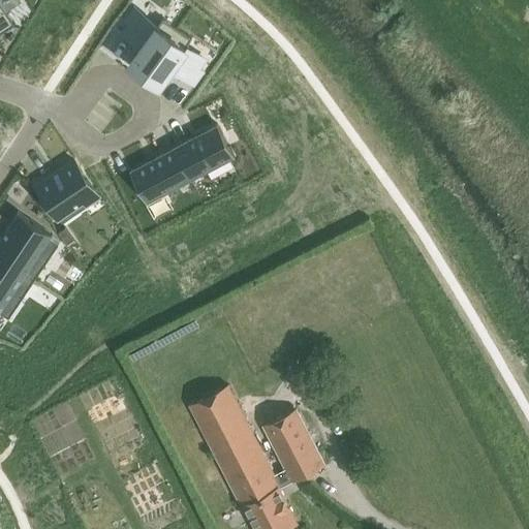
[(0,0),(0,32),(16,23),(0,0)]
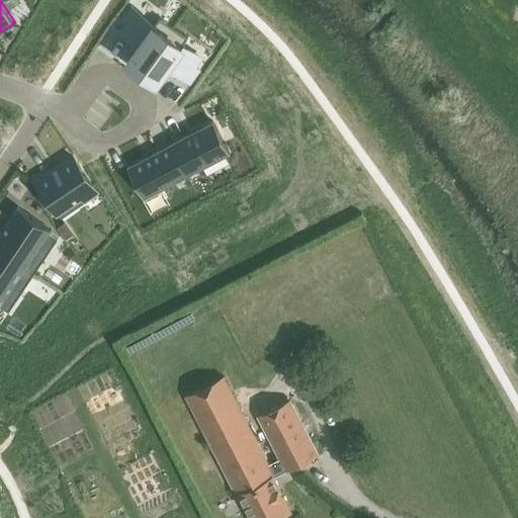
[(128,22),(136,11),(131,8),(122,18),(128,22)]
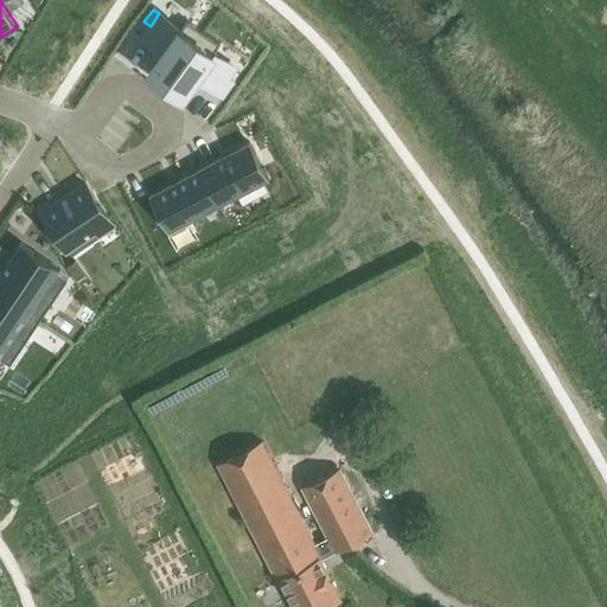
[(151,26),(142,37),(164,52),(151,71),(167,83),(204,31),(187,19),(183,26),(180,29),(159,13),(151,26)]
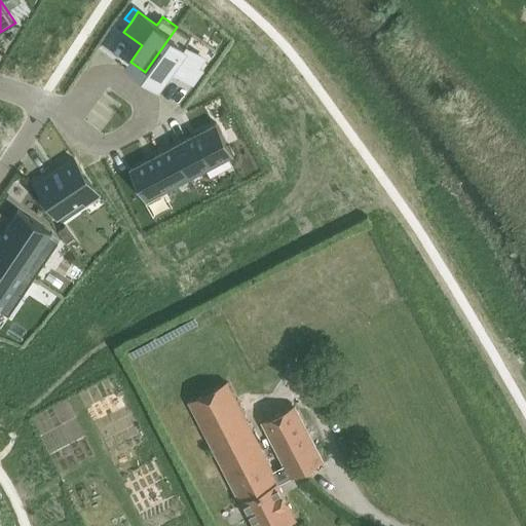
[(177,27),(145,72),(159,82),(171,66),(172,67),(179,57),(186,46),(172,36),(174,34),(178,28),(177,27)]
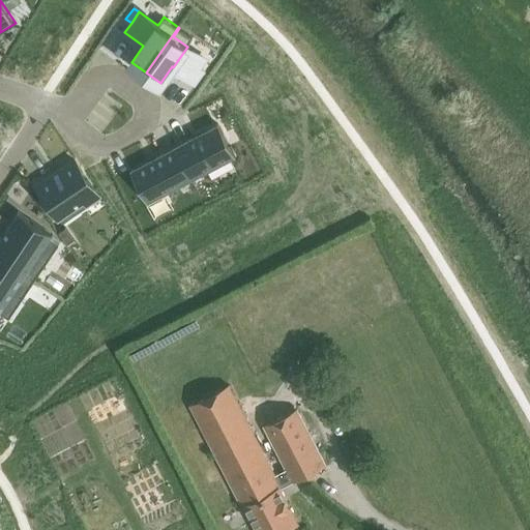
[(8,28),(0,32),(0,47),(15,38),(8,28)]
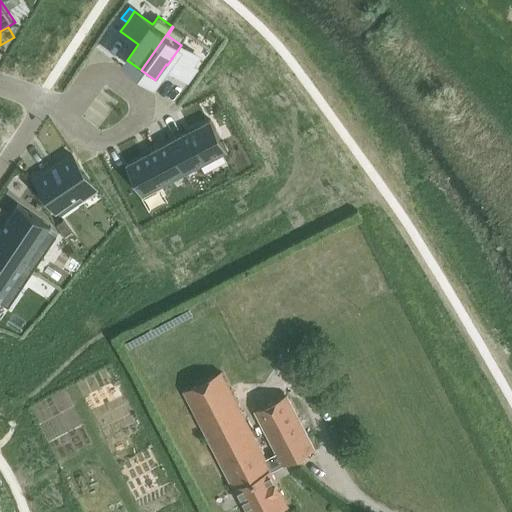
[(174,55),(167,65),(177,72),(184,62),(174,55)]
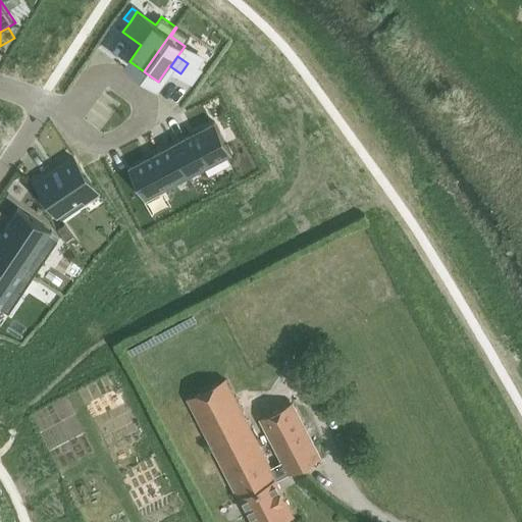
[(214,122),(171,145),(189,177),(231,155),(214,122)]
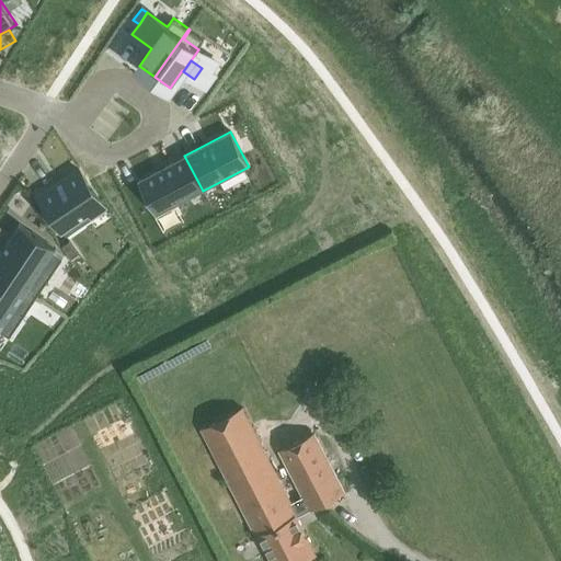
[(203,191),(184,156),(138,180),(156,215),(203,191)]
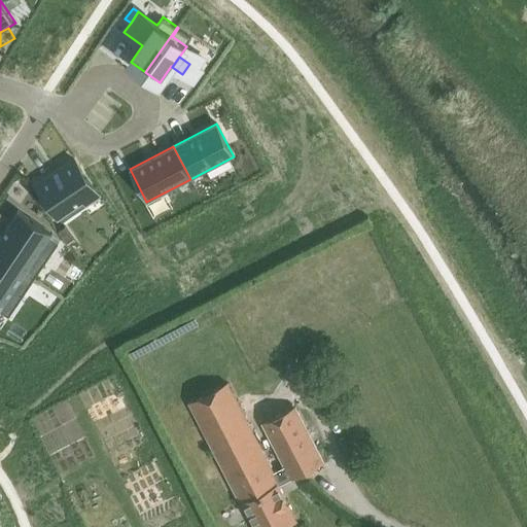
[(63,222),(86,207),(100,198),(94,188),(73,159),(37,183),(59,217),(63,222)]
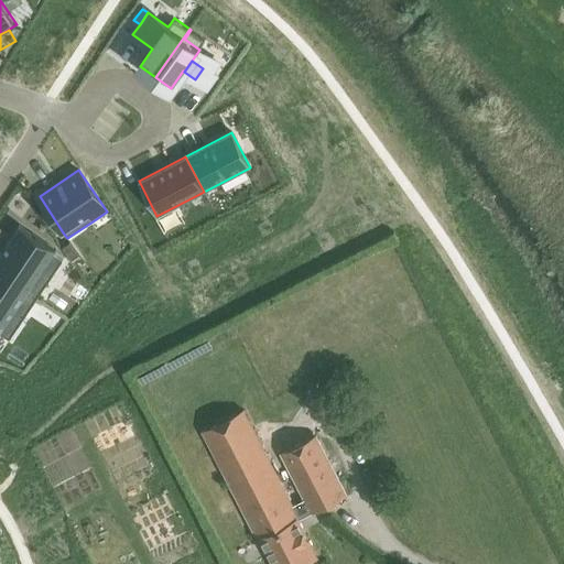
[(7,258),(0,268),(0,274),(36,299),(63,259),(53,252),(56,249),(20,224),(0,252),(0,256),(2,255),(7,258)]
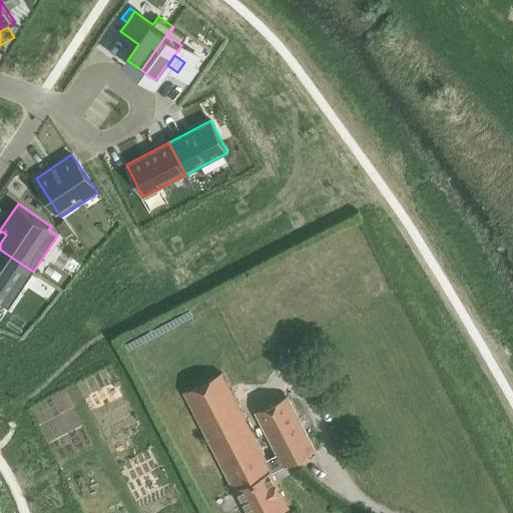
[(0,302),(9,308),(33,272),(0,249),(0,302)]
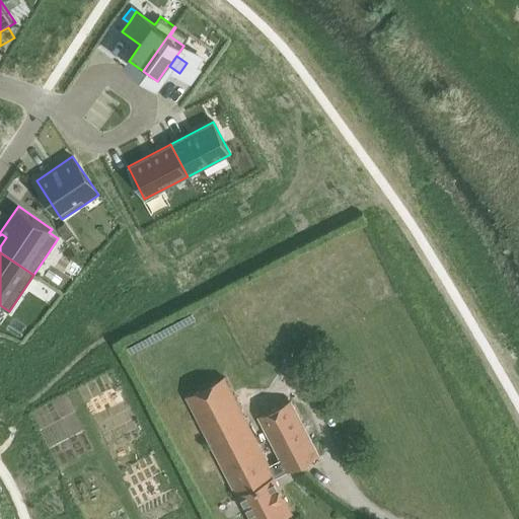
[(251,518),(278,518),(290,513),(273,478),(318,455),(290,400),(258,418),(280,460),(269,465),(224,378),(184,398),(236,498),(240,497),(251,518)]
